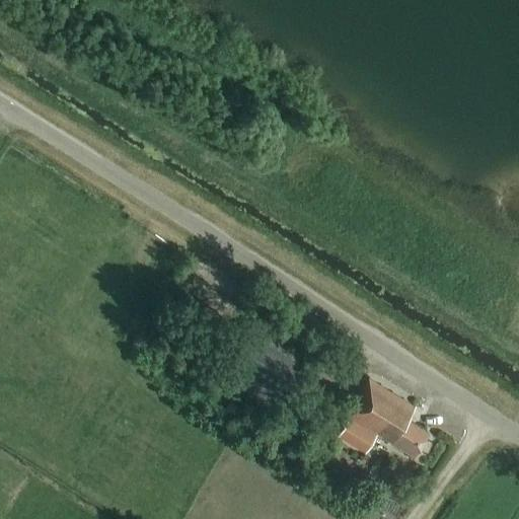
[(272,404),(306,352),(253,317),(220,371),(272,404)]
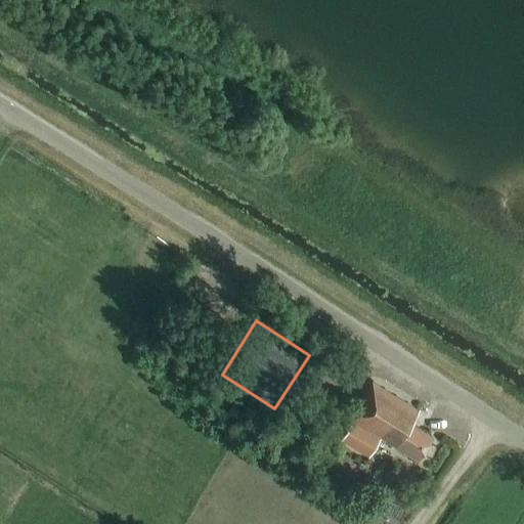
[(199,358),(204,349),(191,341),(186,350),(199,358)]
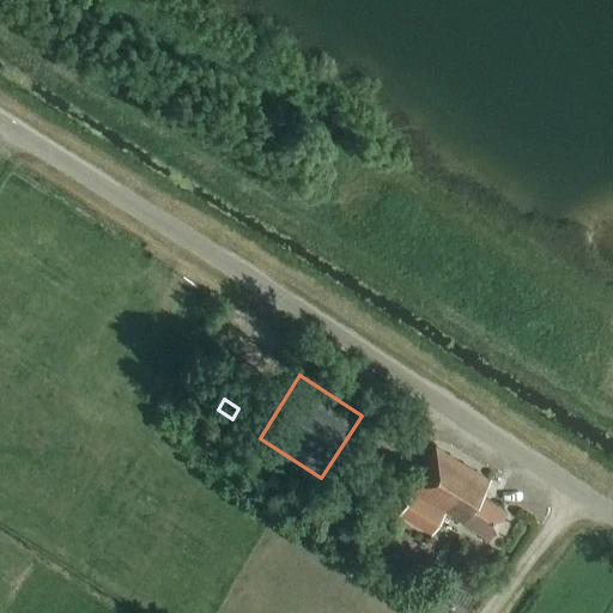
[(485,540),(504,510),(480,495),(489,481),(435,449),(408,492),(412,493),(399,514),(430,533),(443,513),(485,540)]
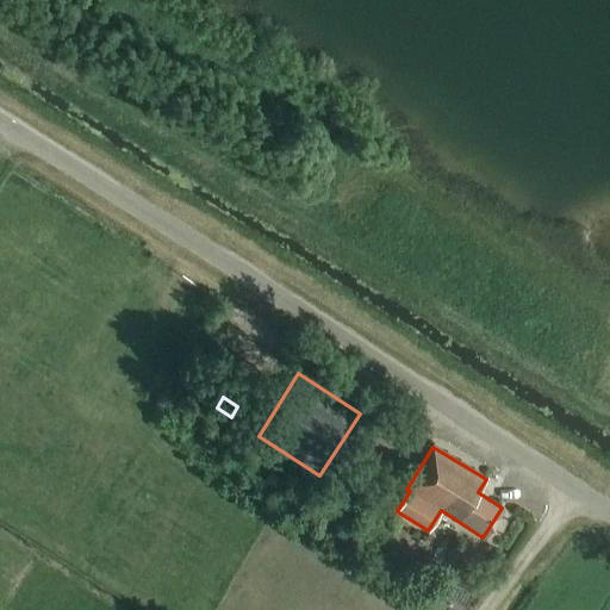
[(342,546),(352,523),(342,518),(331,541),(342,546)]
